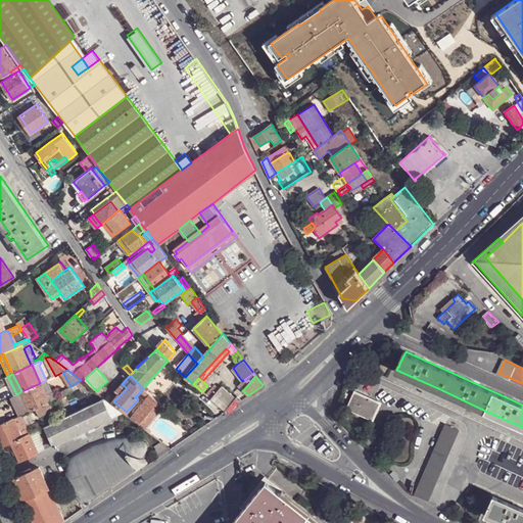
[(46,380),(43,382),(51,400),(55,398),(47,380),(46,380)]
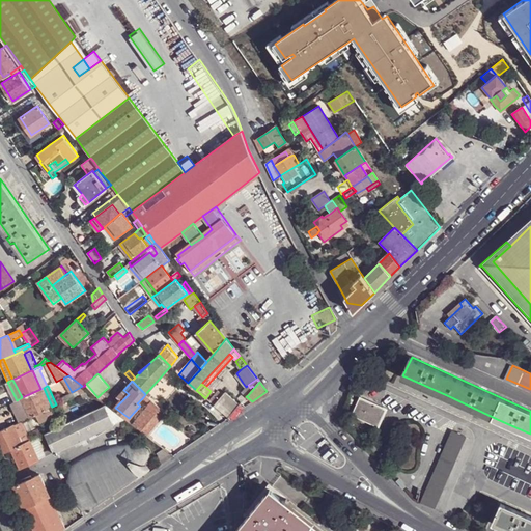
[(250,388),(245,394),(247,396),(254,388),(252,386),(250,388)]
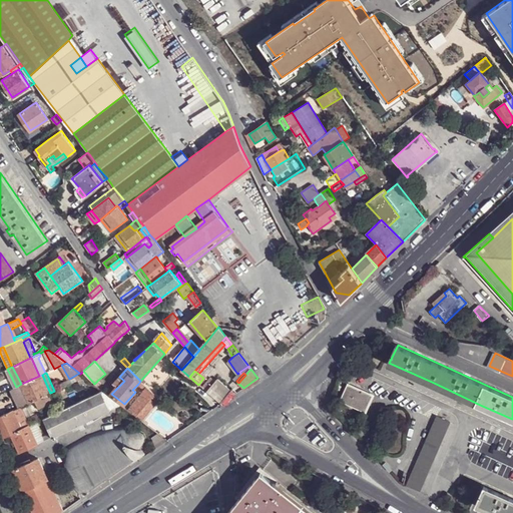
[(39,376),(21,384),(29,403),(34,400),(49,393),(50,393),(42,375),(39,376)]
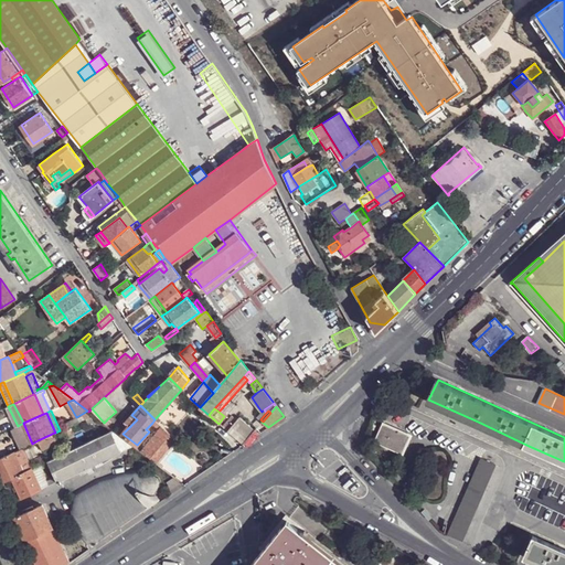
[(84,413),(76,417),(62,424),(64,428),(86,418),(84,413)]
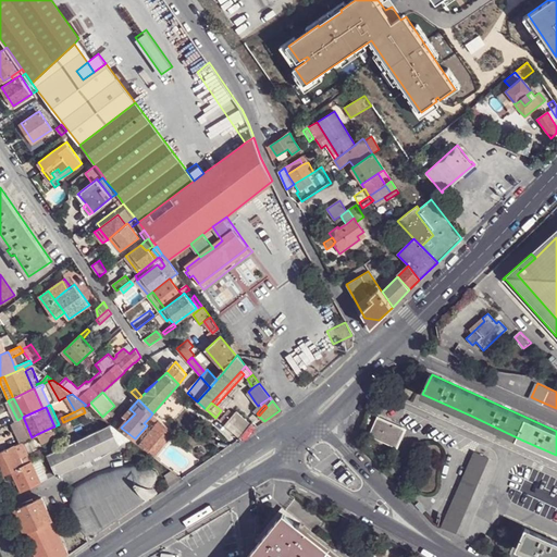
[(97,413),(91,409),(85,412),(87,418),(97,413)]
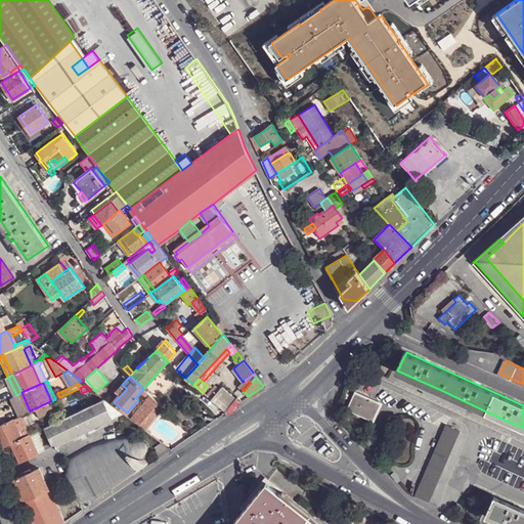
[(122,385),(116,392),(120,396),(127,389),(122,385)]
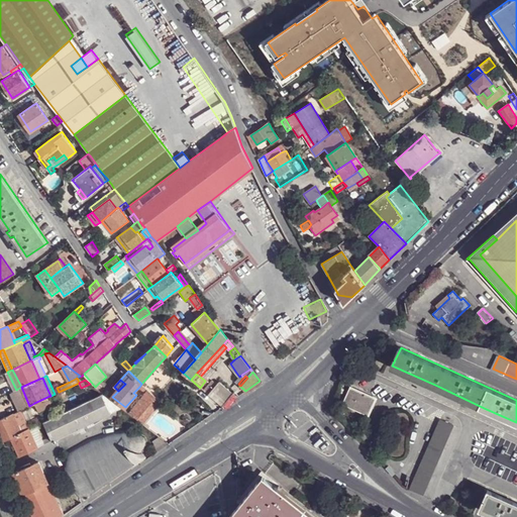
[(208,394),(217,385),(213,381),(204,391),(208,394)]
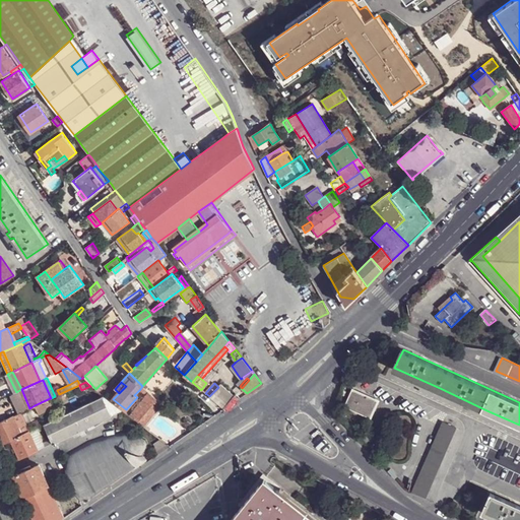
[(218,387),(209,396),(224,408),(235,396),(220,384),(218,387)]
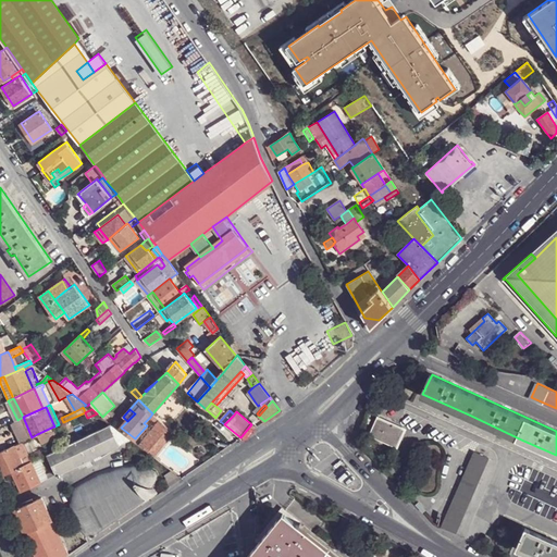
[(152,413),(150,417),(157,423),(160,420),(152,413)]
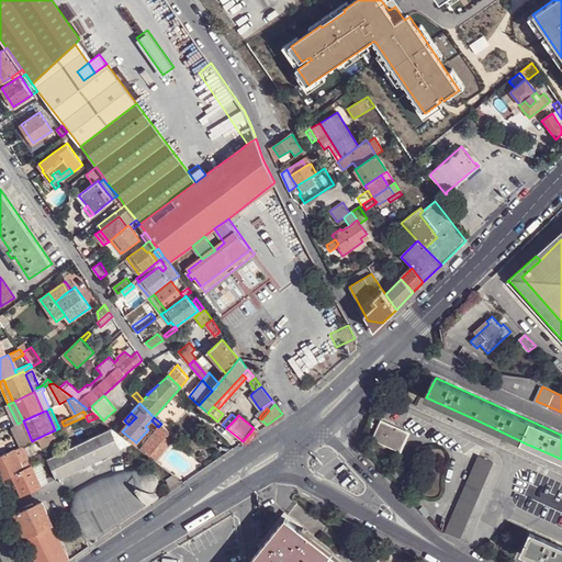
[(32,441),(23,420),(18,424),(14,425),(23,445),(32,441)]
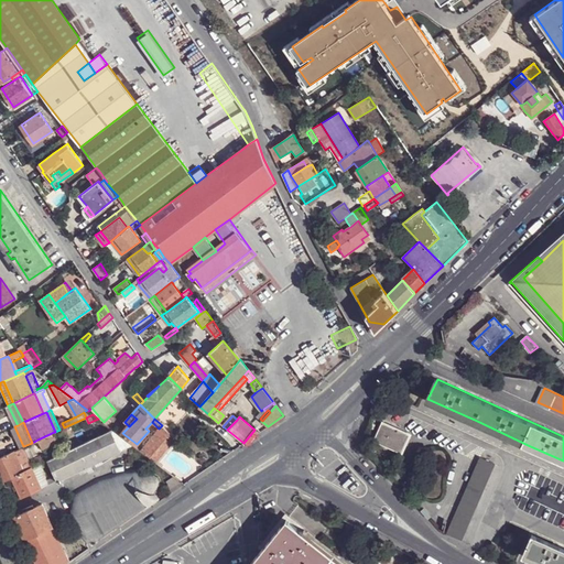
[(377,441),(403,453),(412,435),(384,422),(377,441)]
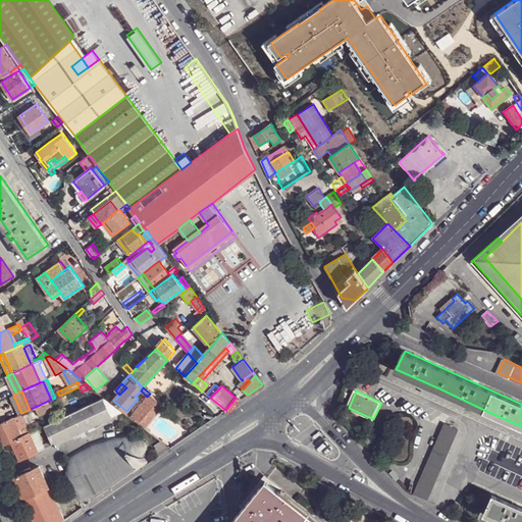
[(157,400),(150,394),(147,397),(131,417),(138,423),(147,412),(156,402),(157,400)]
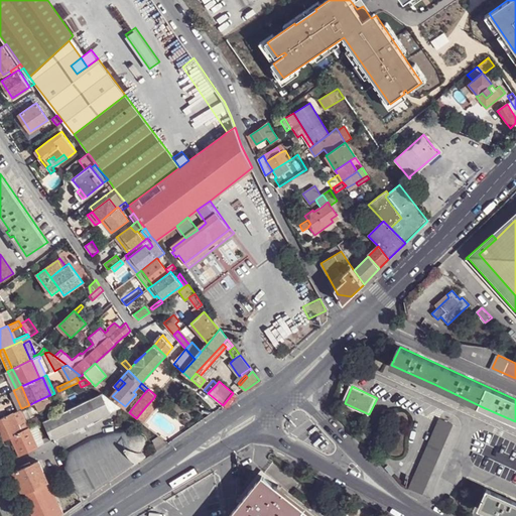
[(43,420),(52,439),(121,406),(103,392),(43,420)]
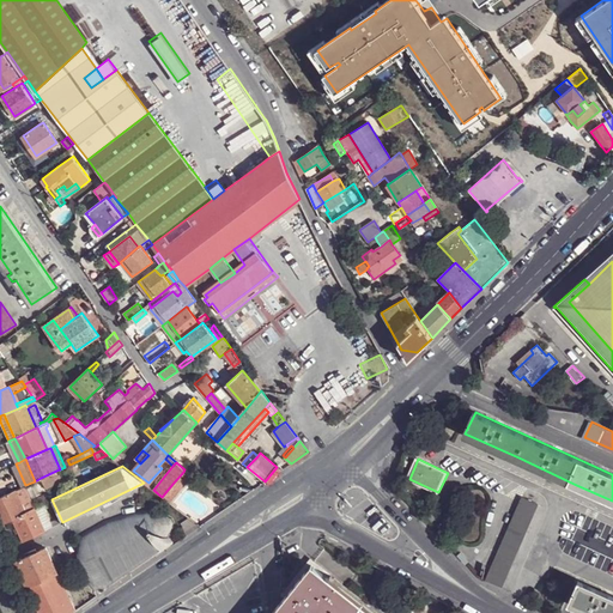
[(59,469),(41,478),(46,487),(64,479),(59,469)]
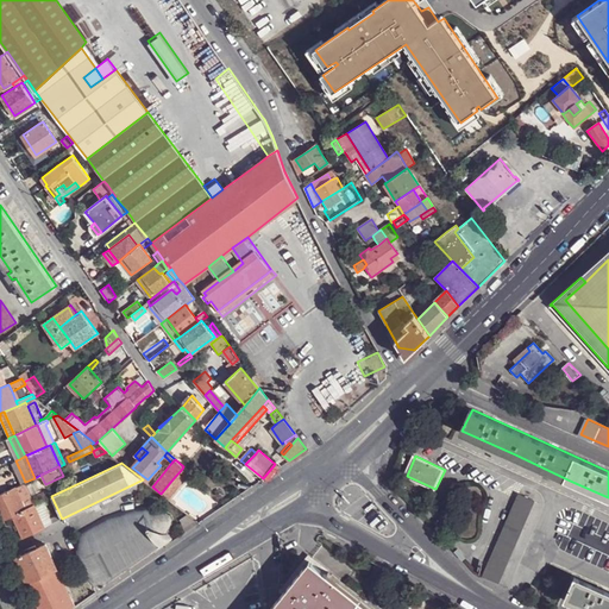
[(189,475),(182,469),(171,481),(177,485),(179,487),(189,475)]
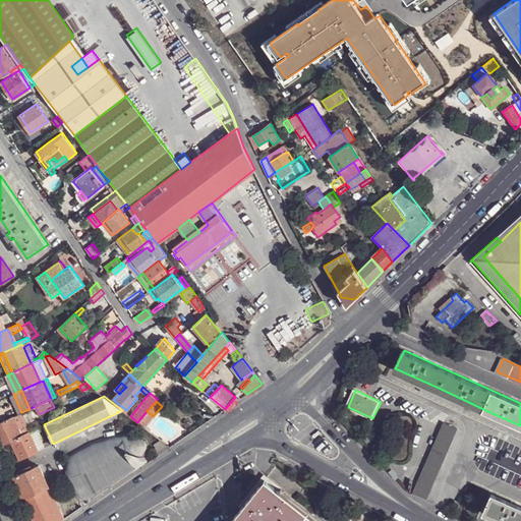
[(152,415),(147,411),(137,422),(142,426),(152,415)]
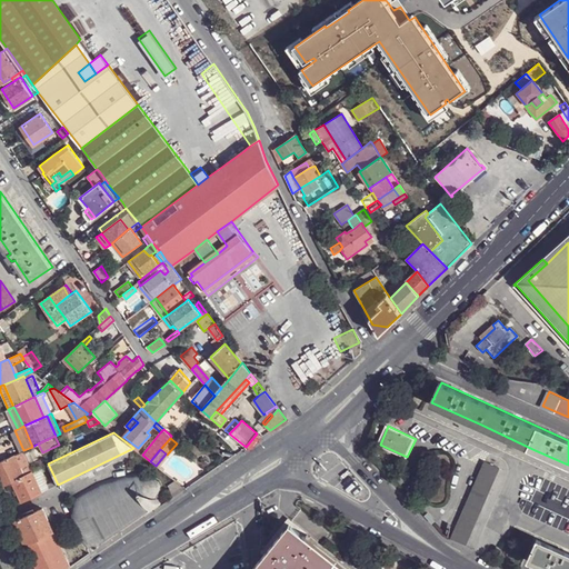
[(23,450),(16,455),(25,475),(32,471),(23,450)]
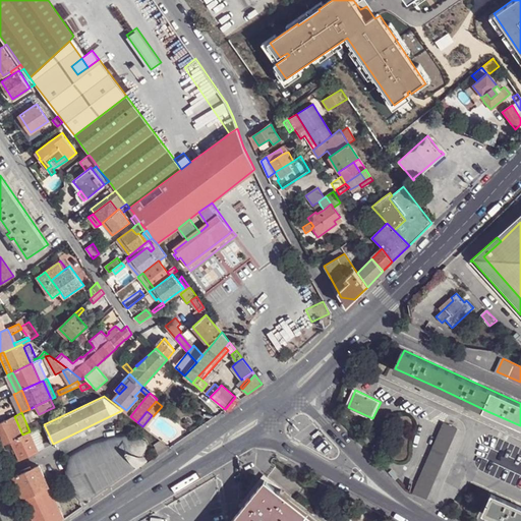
[(14,416),(0,422),(0,445),(11,441),(22,435),(14,416)]
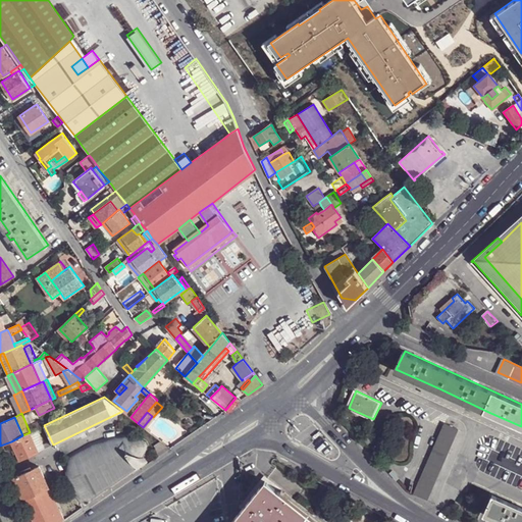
[(460,429),(446,423),(416,492),(418,493),(418,496),(428,500),(460,429)]
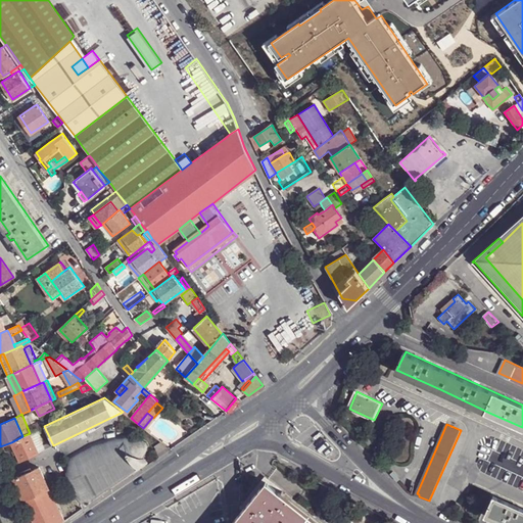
[(30,433),(37,446),(43,443),(37,430),(30,433)]
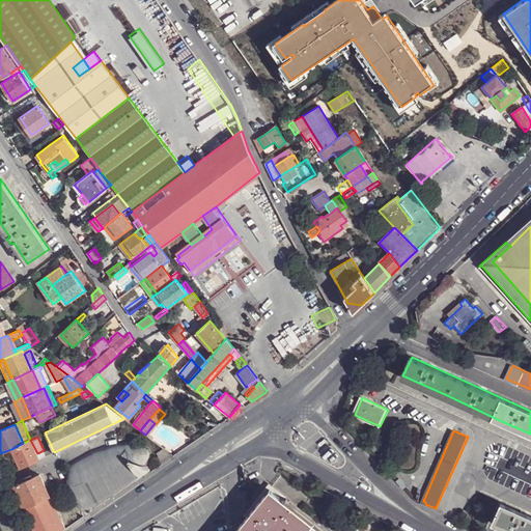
[(23,443),(11,449),(20,468),(39,458),(37,453),(30,440),(23,443)]
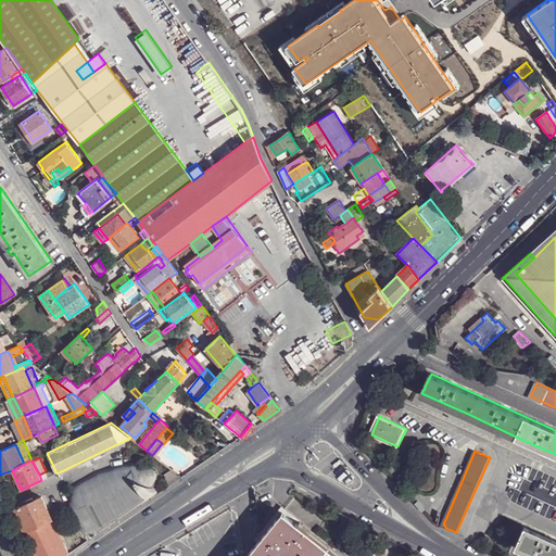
[(77,512),(81,518),(87,523),(89,523),(98,521),(104,530),(148,501),(154,495),(156,493),(158,492),(158,491),(153,484),(154,483),(155,481),(159,477),(159,476),(159,472),(159,470),(158,469),(154,468),(152,467),(148,466),(143,466),(140,466),(136,460),(127,460),(118,463),(103,467),(92,472),(89,474),(77,482),(73,487),(73,494),(74,503),(77,512)]
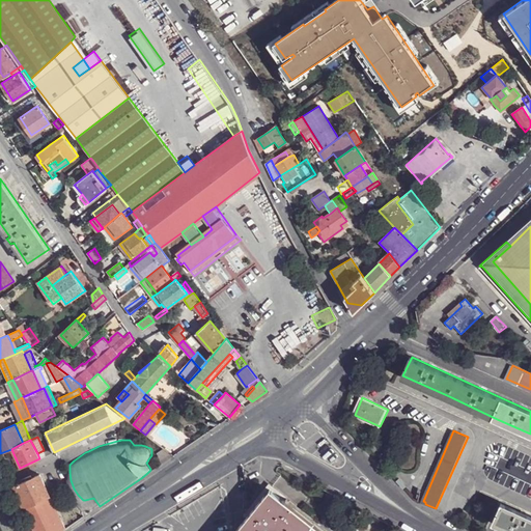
[(14,485),(24,506),(50,495),(39,473),(14,485)]
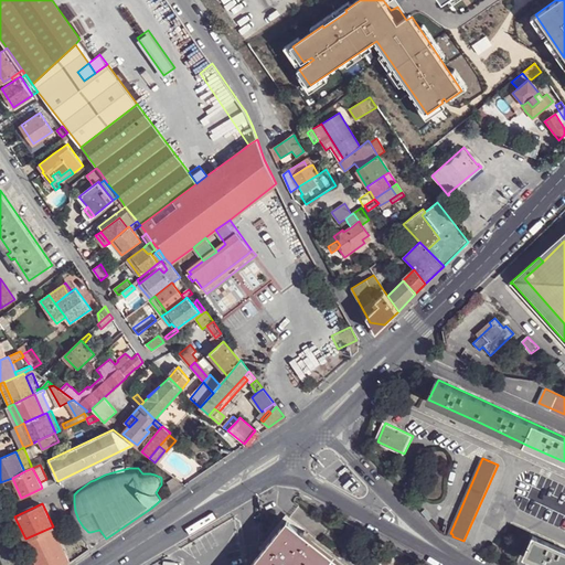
[(343,564),(341,563),(334,557),(305,533),(291,523),(286,530),(284,526),(253,564),(343,564)]
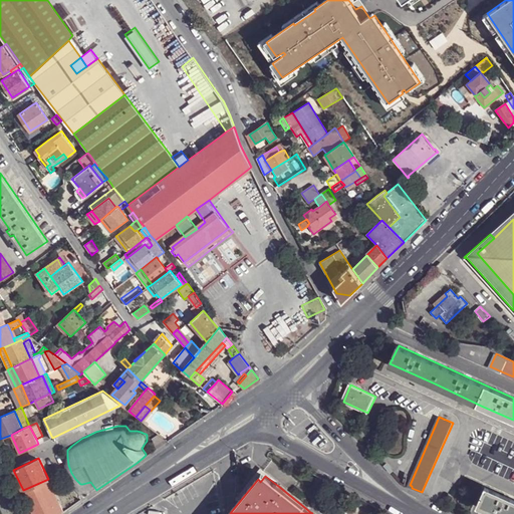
[(48,479),(23,490),(30,506),(33,513),(60,513),(63,512),(48,479)]
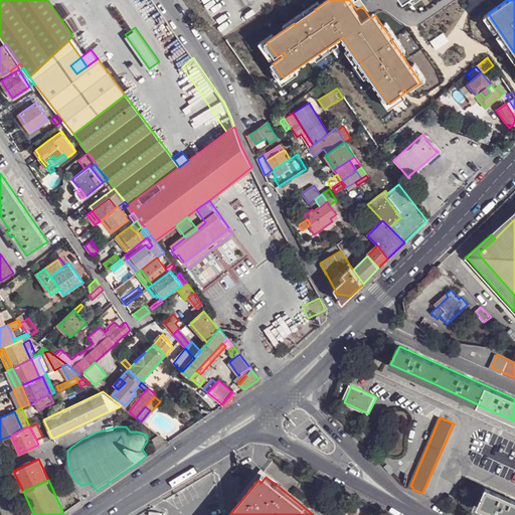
[(319,514),(280,483),(278,486),(305,508),(311,513),(313,514),(319,514)]
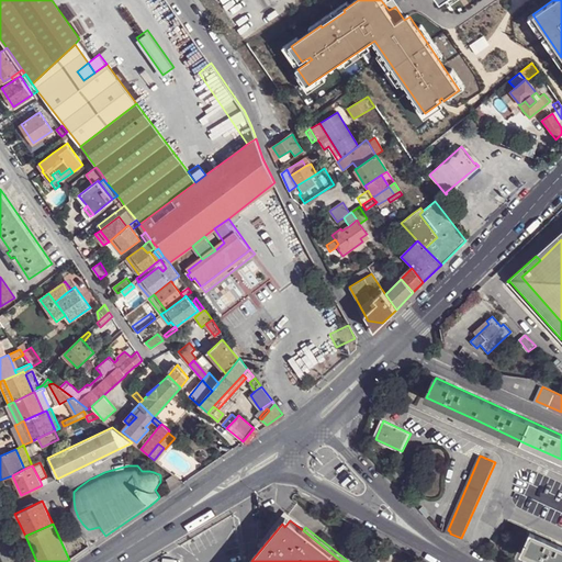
[(561,561),(561,546),(531,532),(524,552),(544,561),(561,561)]
